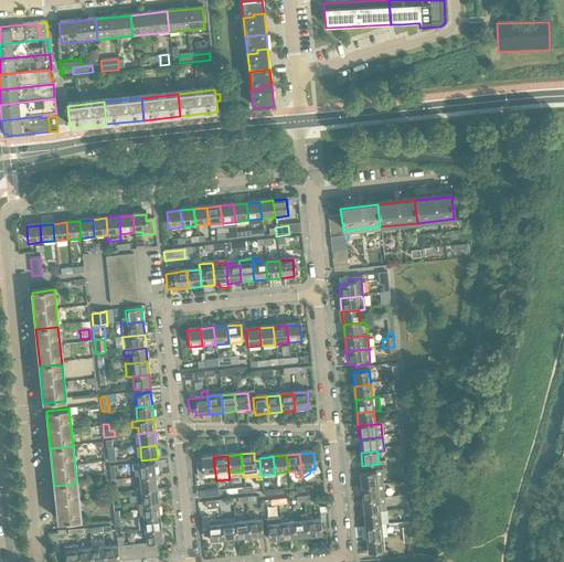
[(201,464),(195,465),(197,480),(202,479),(202,476),(215,474),(213,457),(200,458),(201,464)]
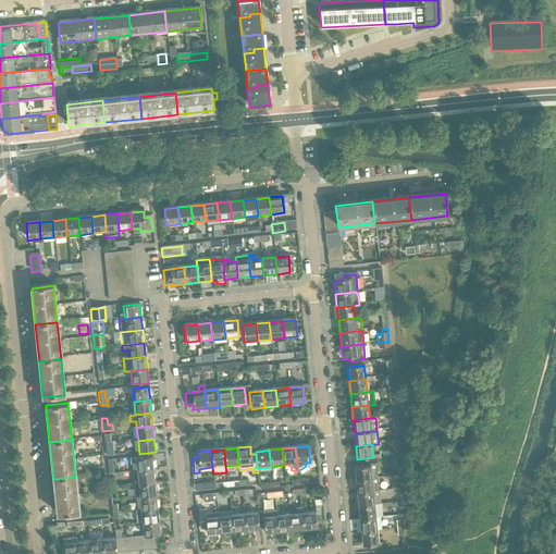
[(152,457),(130,459),(130,465),(136,465),(137,471),(153,470),(152,457)]
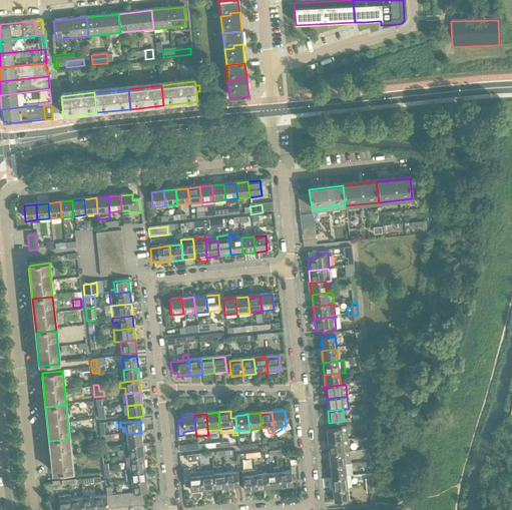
[(327,444),(348,442),(346,428),(340,429),(341,430),(326,432),(327,444)]
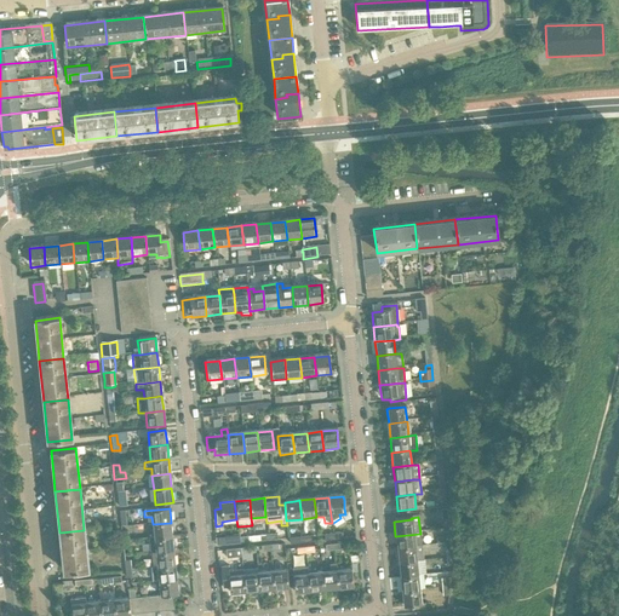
[(171,523),(153,524),(154,539),(172,537),(171,523)]
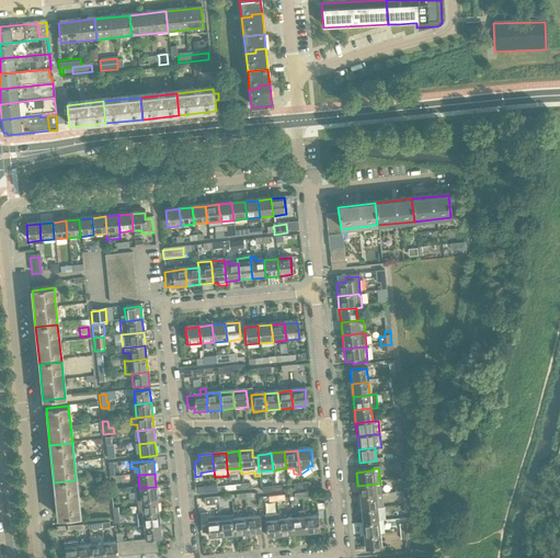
[(76,480),(54,482),(58,519),(80,516),(76,480)]
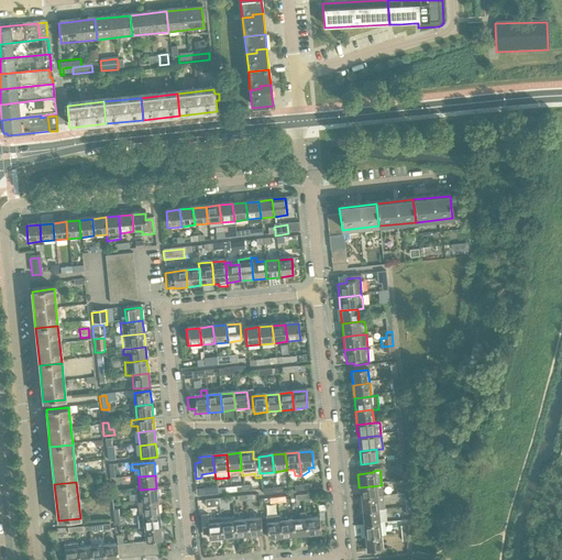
[(403,490),(395,491),(396,496),(403,495),(403,496),(408,495),(408,490),(407,482),(401,483),(403,490)]
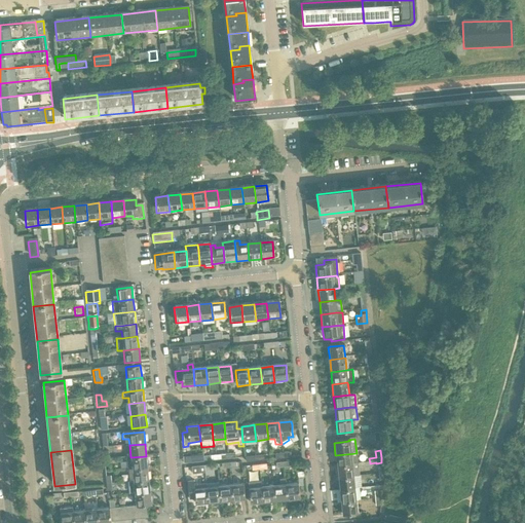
[(337,468),(358,465),(357,453),(335,455),(337,468)]
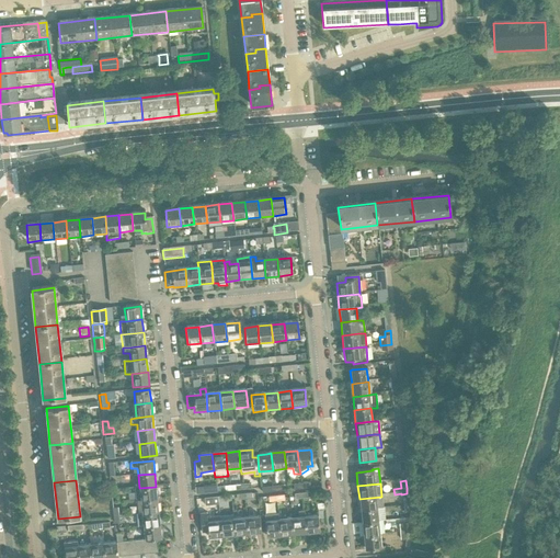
[(139,488),(134,489),(135,502),(140,501),(157,500),(156,487),(139,488)]
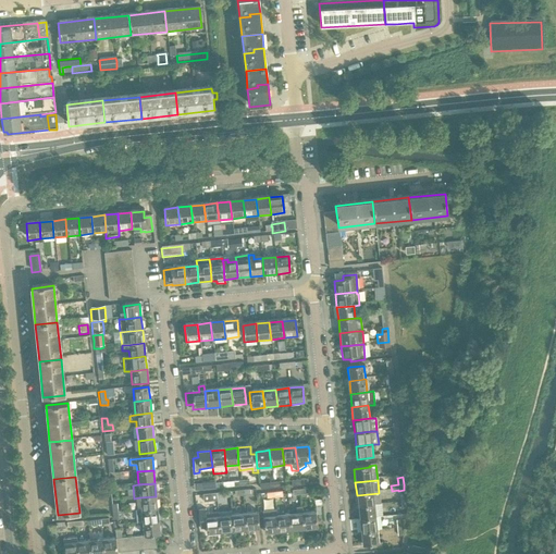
[(201,492),(214,491),(214,485),(214,483),(201,484),(201,492)]
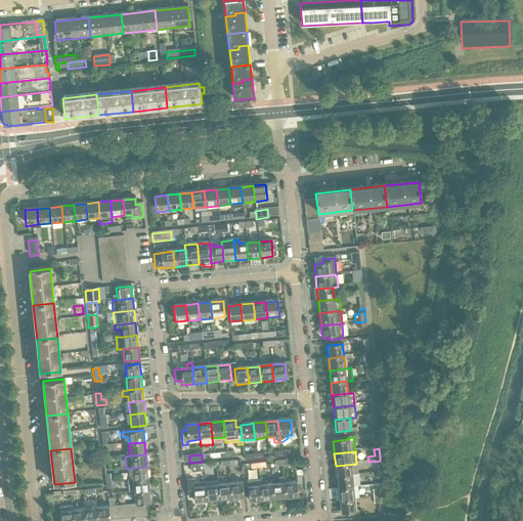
[(336,466),(337,478),(352,476),(357,475),(356,464),(336,466)]
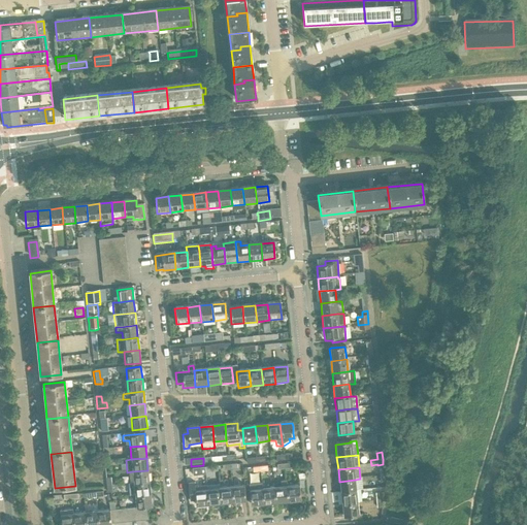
[(205,477),(205,473),(204,474),(204,469),(192,470),(192,478),(205,477)]
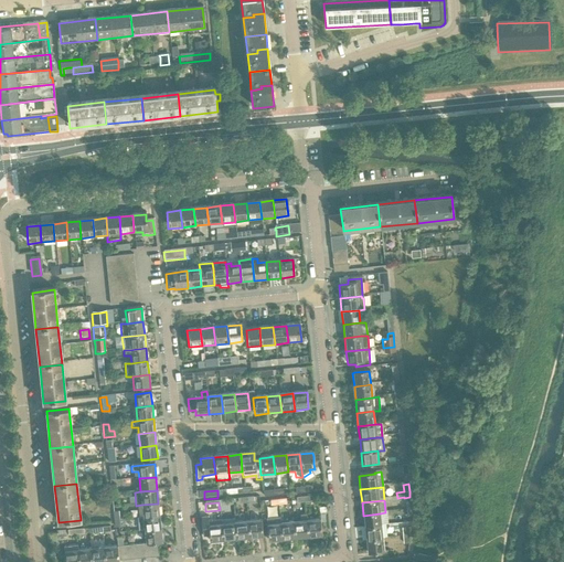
[(141,505),(142,518),(159,517),(158,504),(141,505)]
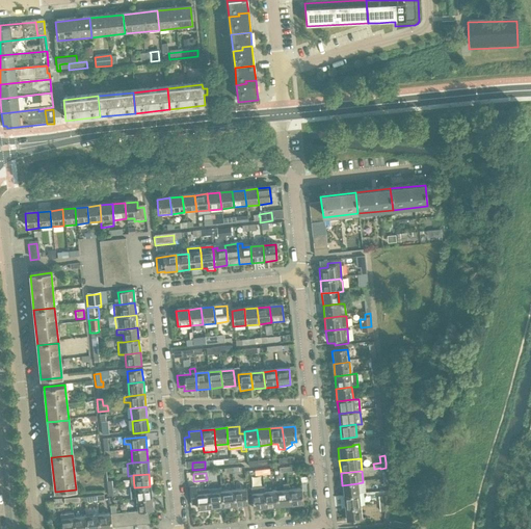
[(301,490),(289,492),(290,507),(302,505),(302,503),(309,503),(307,483),(300,484),(301,490)]
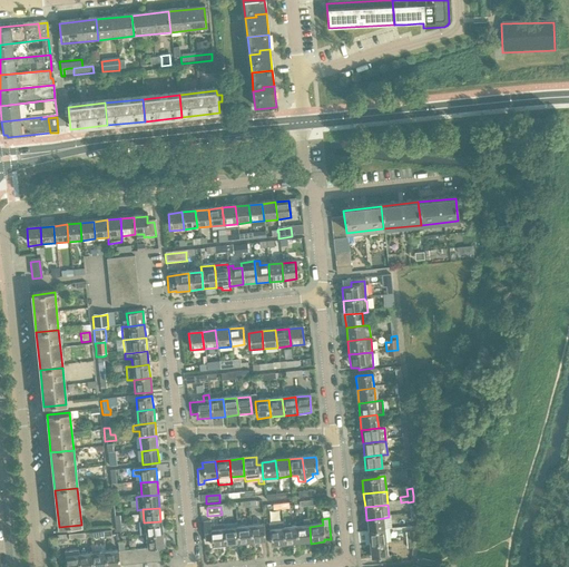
[(368,534),(384,531),(383,518),(366,520),(368,534)]
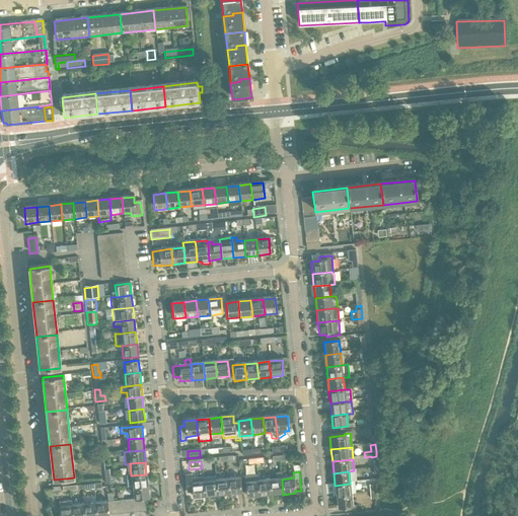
[(276,480),(270,481),(271,496),(283,495),(282,480),(281,473),(276,474),(276,480)]
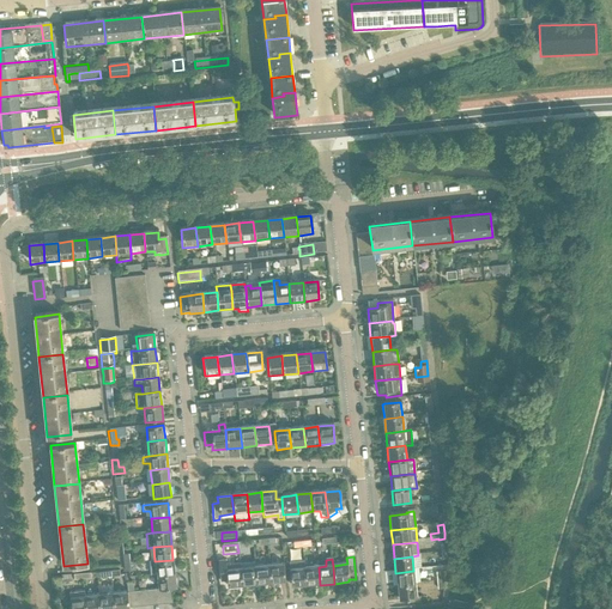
[(155,561),(149,562),(150,577),(156,576),(175,574),(173,560),(155,561)]
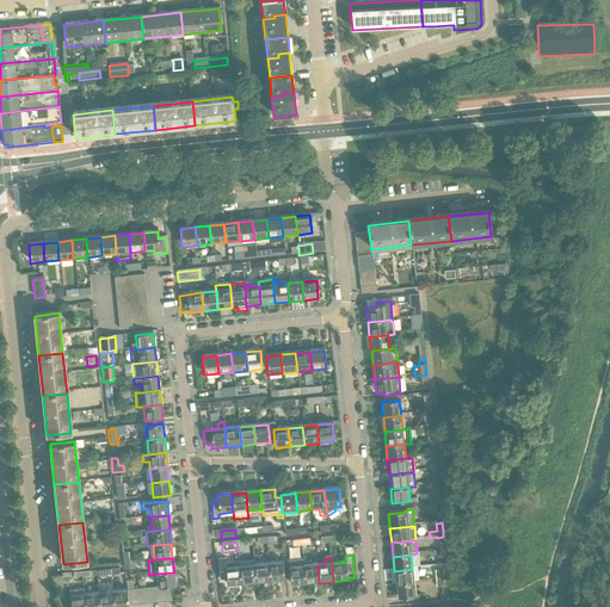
[(241,586),(239,563),(225,565),(225,559),(217,561),(219,582),(226,581),(227,587),(241,586)]
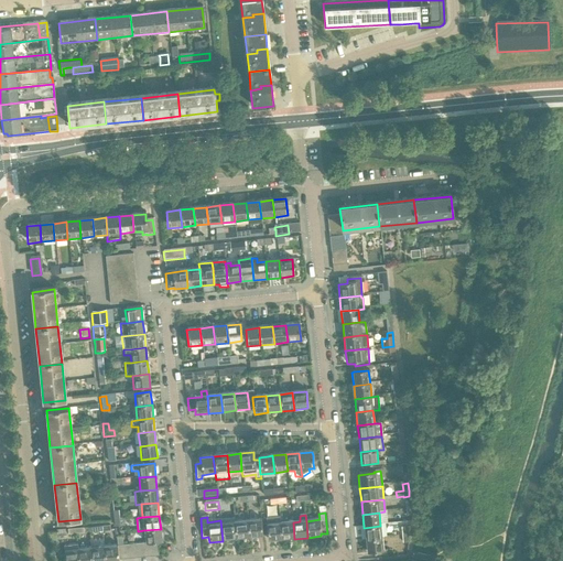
[(279,518),(266,519),(266,525),(268,542),(281,540),(279,524),(279,518)]
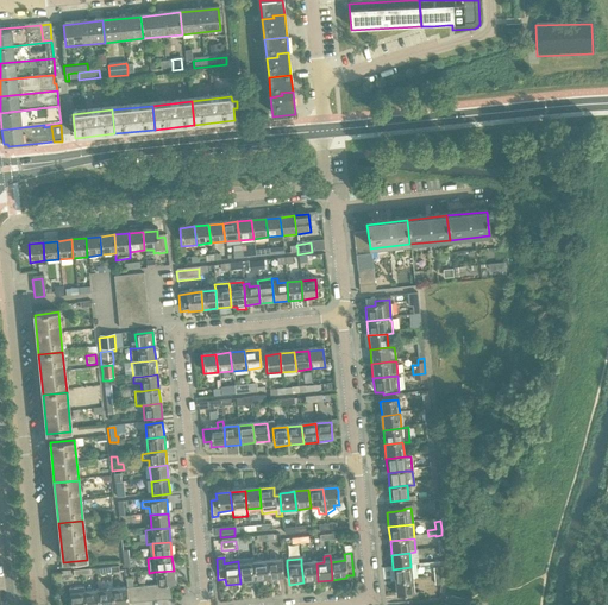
[(129,561),(123,561),(123,571),(135,569),(133,560),(129,561)]
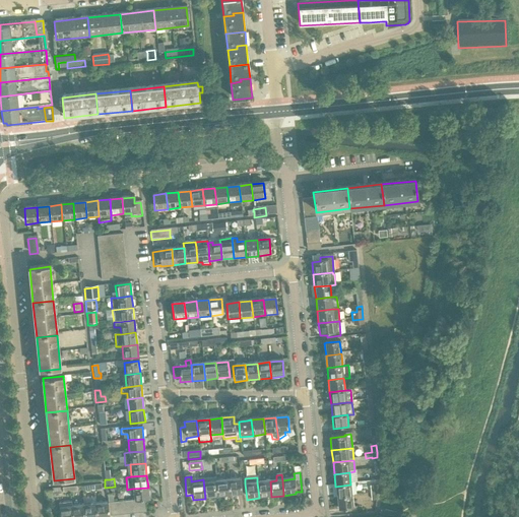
[(217,497),(215,481),(215,478),(203,479),(205,499),(217,497)]
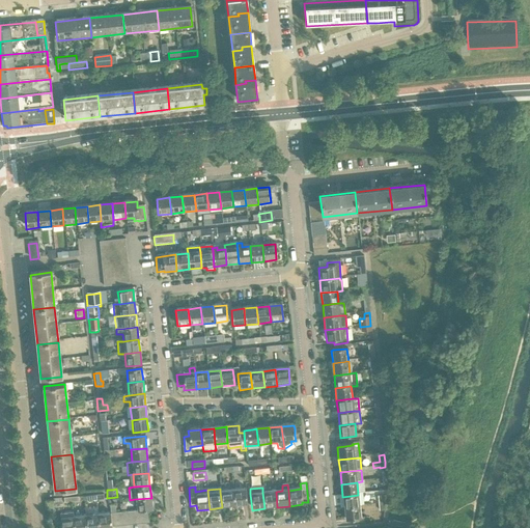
[(232,491),(234,506),(247,505),(245,490),(232,491)]
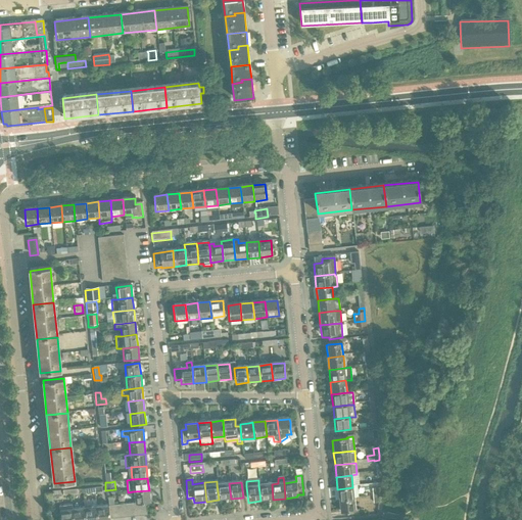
[(219,500),(231,499),(229,483),(217,484),(219,500)]
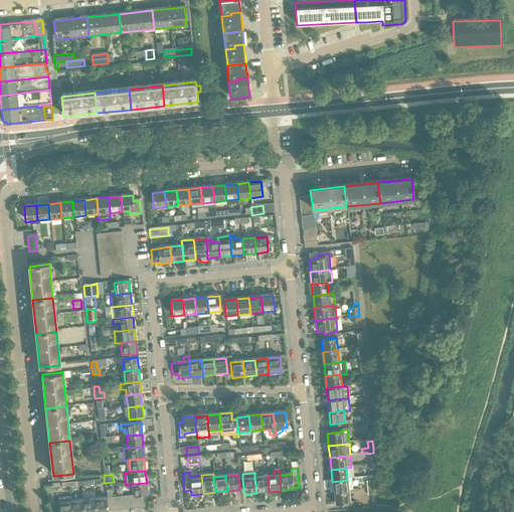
[(268,477),(254,478),(257,493),(269,492),(268,477)]
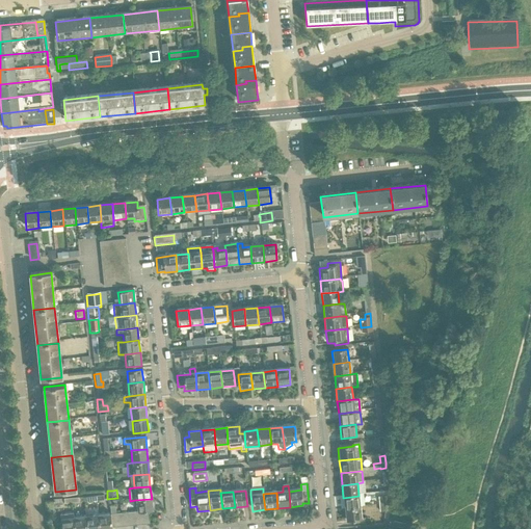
[(344,510),(360,508),(359,496),(343,498),(344,510)]
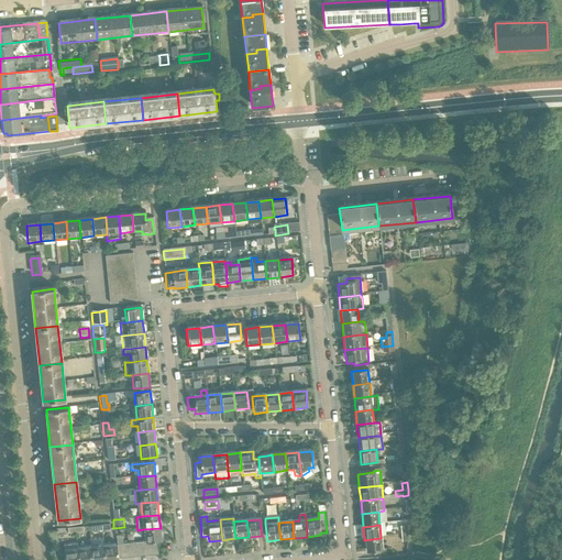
[(161,528),(143,529),(145,544),(150,542),(156,541),(162,541),(161,528)]
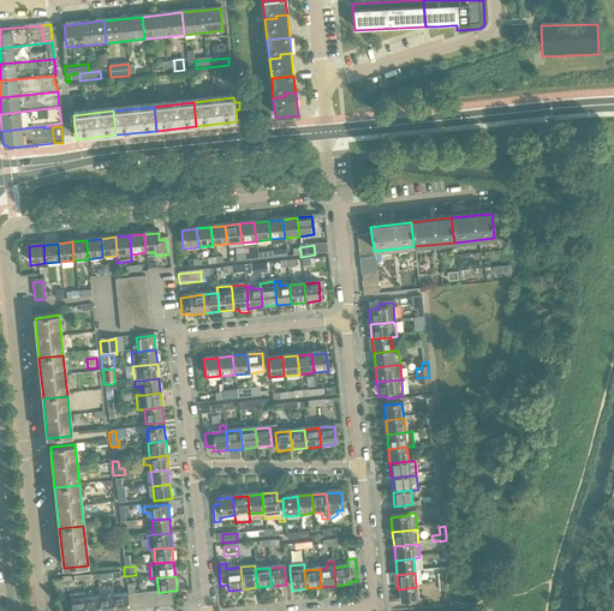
[(416,587),(398,589),(400,604),(418,601),(416,587)]
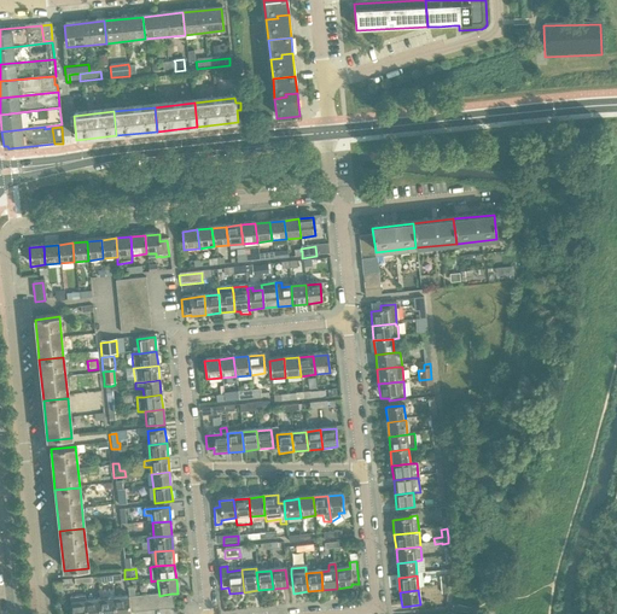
[(112,591),(98,594),(99,601),(100,613),(116,613),(114,598),(112,591)]
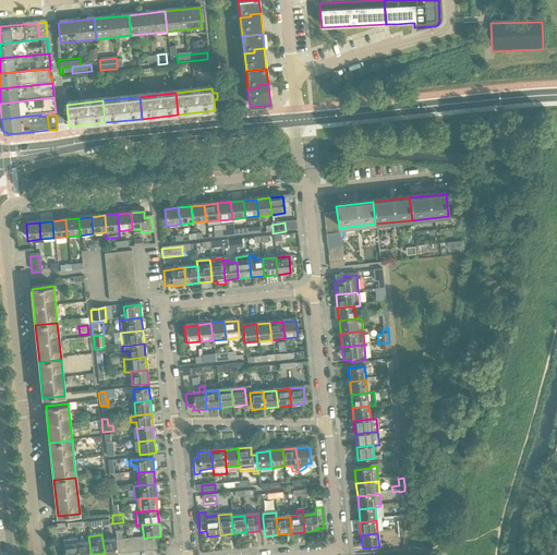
[(75,540),(62,542),(62,545),(63,554),(76,554),(76,544),(75,540)]
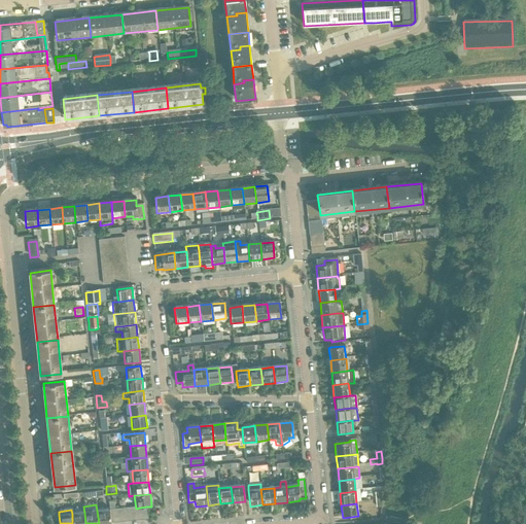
[(109,510),(97,511),(99,523),(111,523),(109,511),(109,510)]
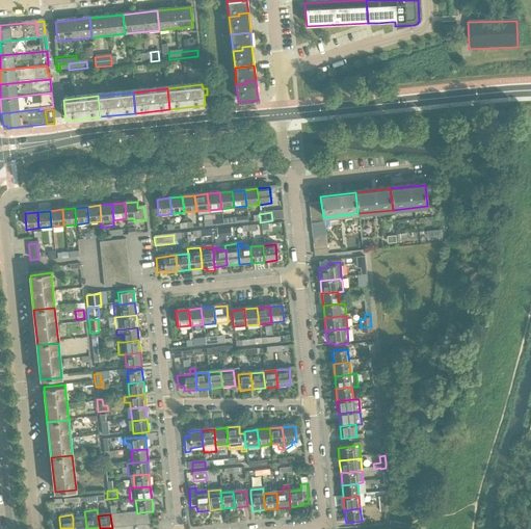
[(86,528),(85,518),(73,519),(73,528),(86,528)]
